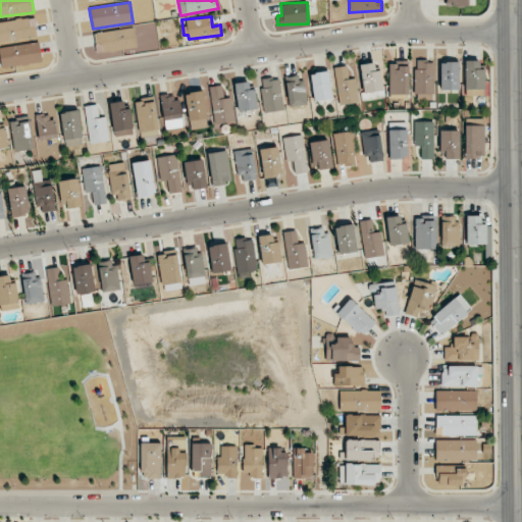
[(0,20),(0,41),(36,39),(35,18),(0,20)]
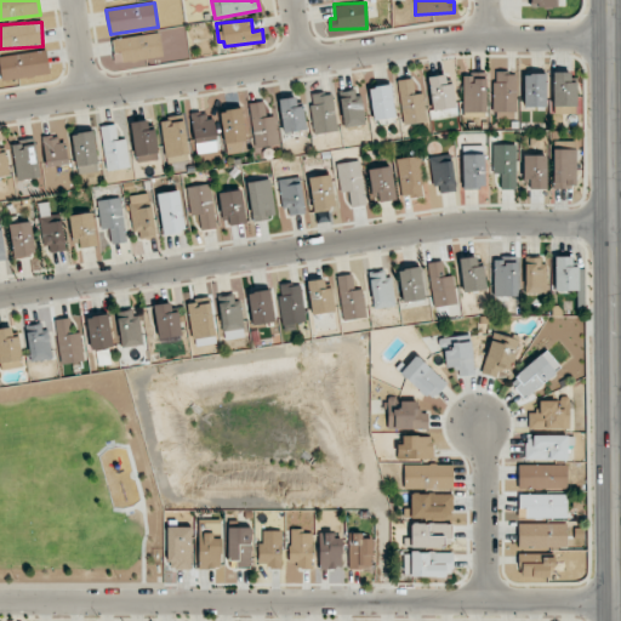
[(112,38),(114,62),(163,58),(160,34),(112,38)]
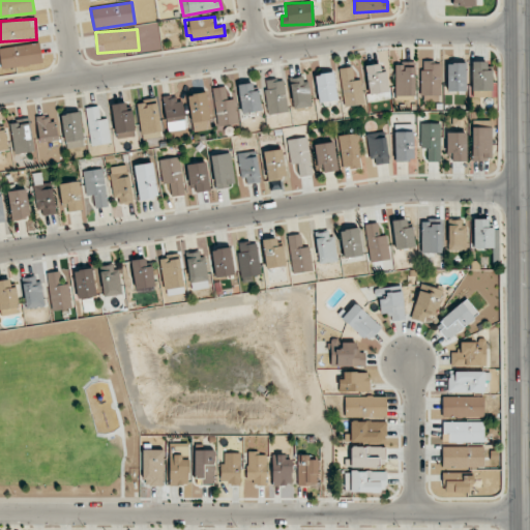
[(0,48),(0,61),(1,69),(42,62),(39,42),(0,48)]
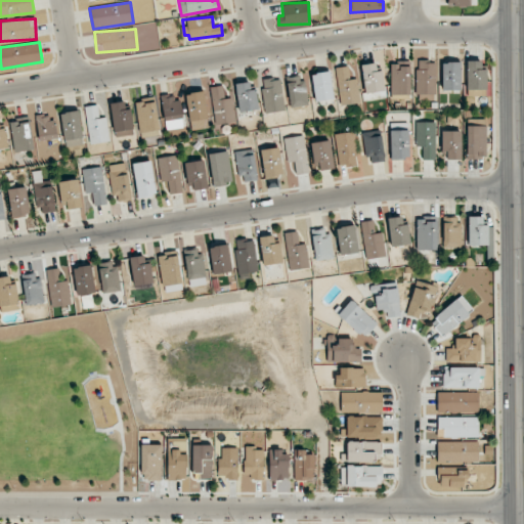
[(480,60),(466,61),(467,95),(486,95),(485,70),(481,70),(480,60)]
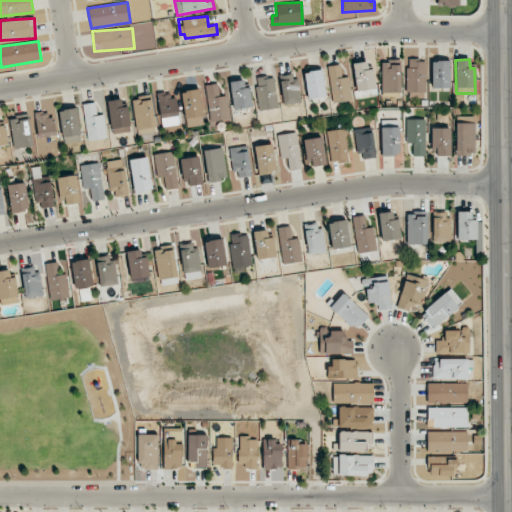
[(425,60),(406,60),(407,92),(426,92),(425,60)]
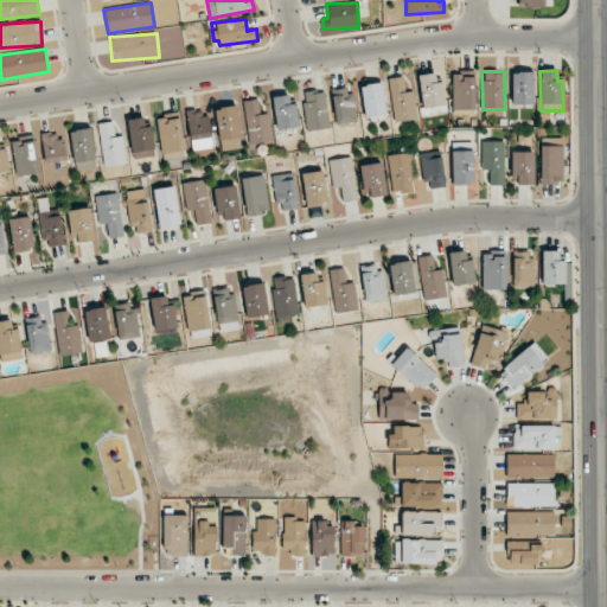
[(417,76),(423,108),(445,106),(440,72),(417,76)]
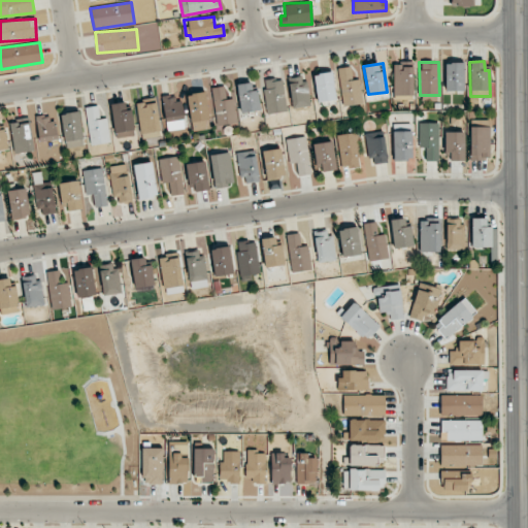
[(414,95),(413,63),(393,64),(393,96),(414,95)]
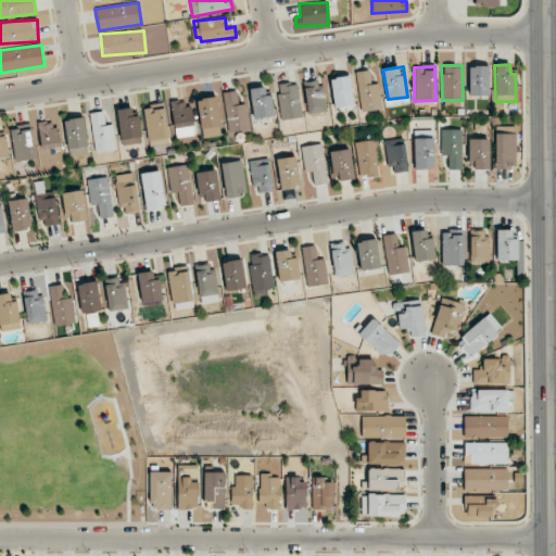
[(469,96),(489,96),(488,66),(468,66),(469,96)]
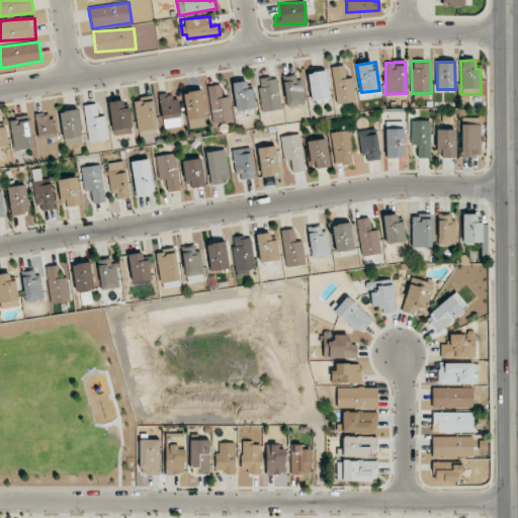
[(354,102),(353,78),(345,79),(344,66),(333,66),(335,103),(354,102)]
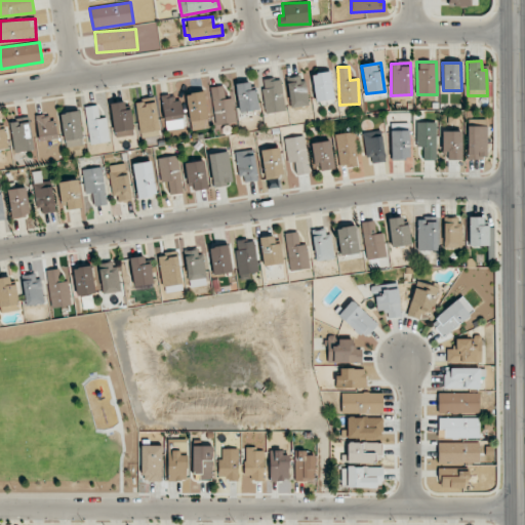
[(312,74),(315,102),(333,99),(330,72),(312,74)]
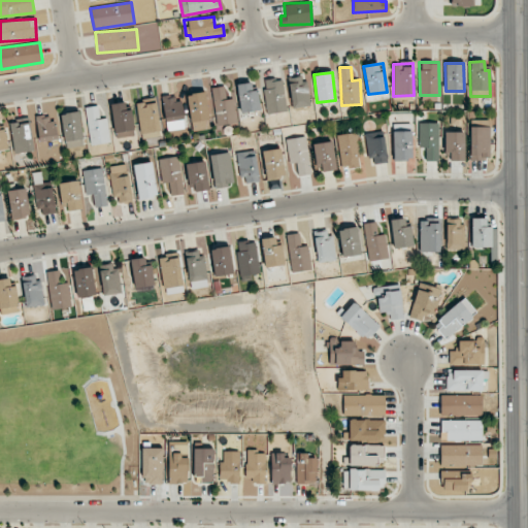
[(306,83),(301,84),(299,76),(288,78),(293,108),(310,105),(306,83)]
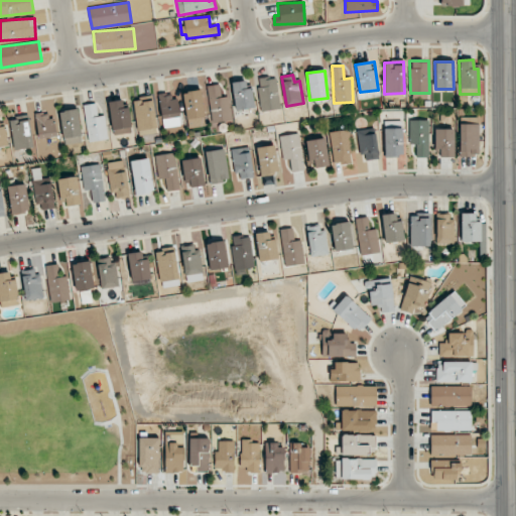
[(260,111),(279,110),(276,78),(258,80),(260,111)]
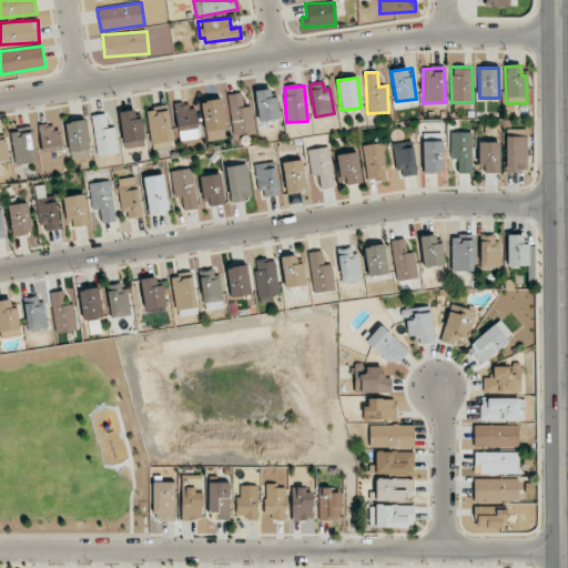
[(271,98),(271,89),(256,90),(257,121),(280,120),(279,98),(271,98)]
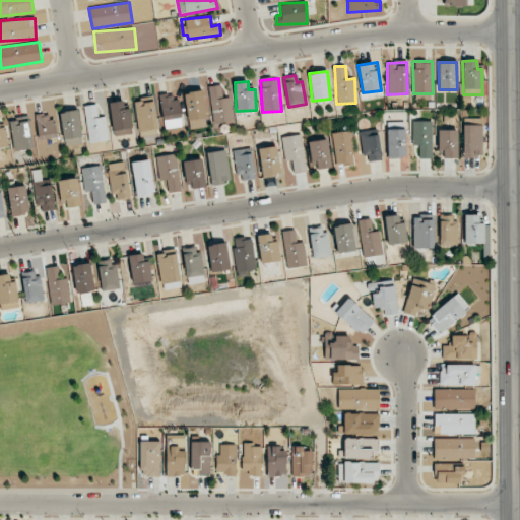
[(209,86),(212,123),(233,121),(230,98),(222,98),(221,85),(209,86)]
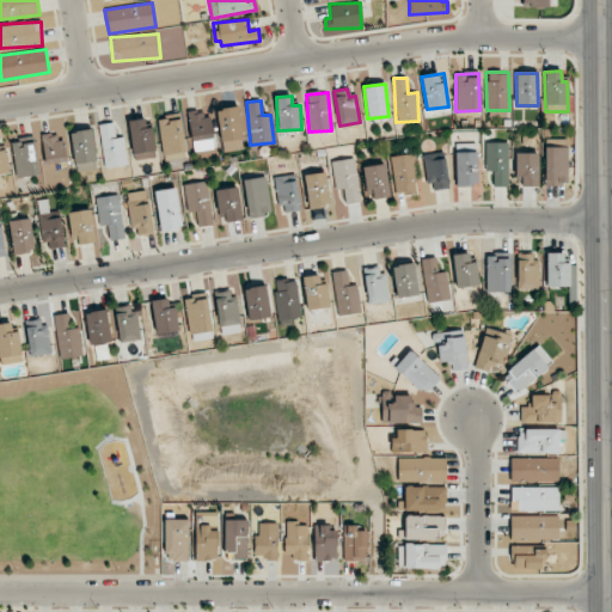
[(222,152),(243,150),(239,108),(218,109),(222,152)]
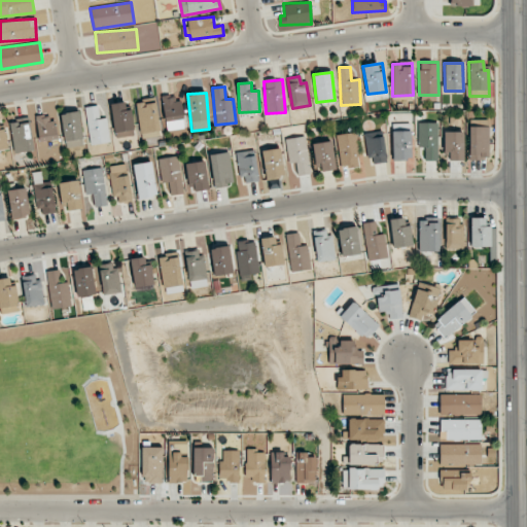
[(168,131),(184,128),(178,94),(161,97),(168,131)]
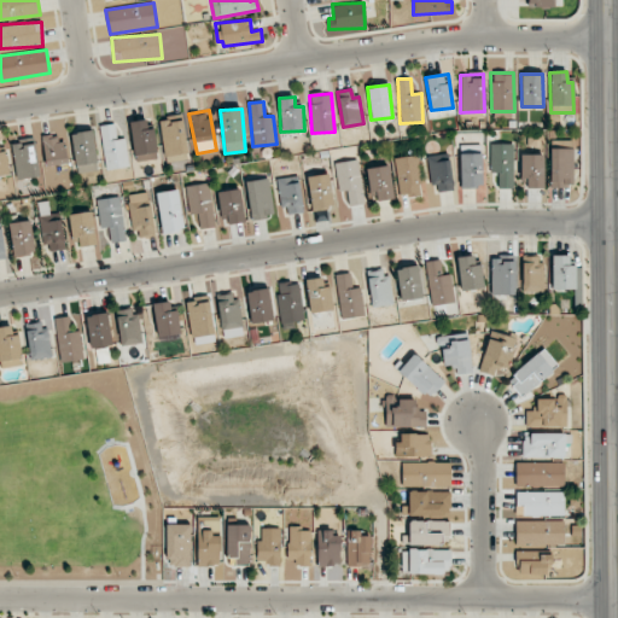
[(188,159),(181,116),(159,120),(165,163),(188,159)]
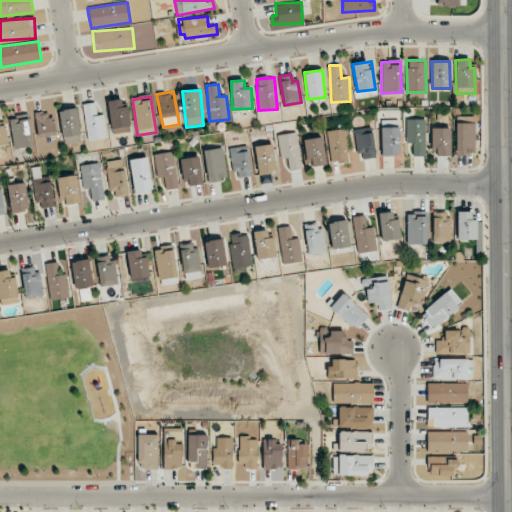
[(112,134),(131,131),(126,98),(107,101),(112,134)]
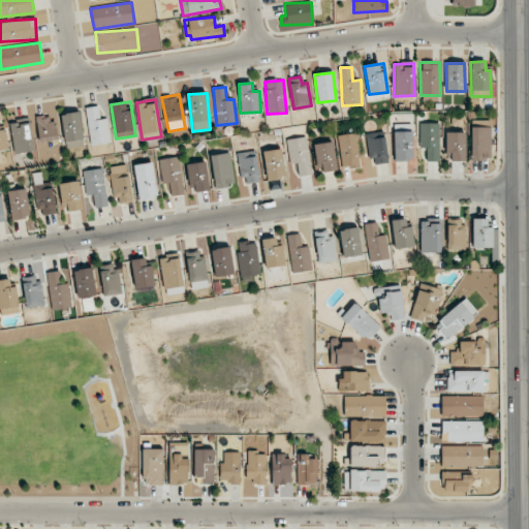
[(110,144),(107,118),(100,119),(98,106),(86,107),(90,146),(110,144)]
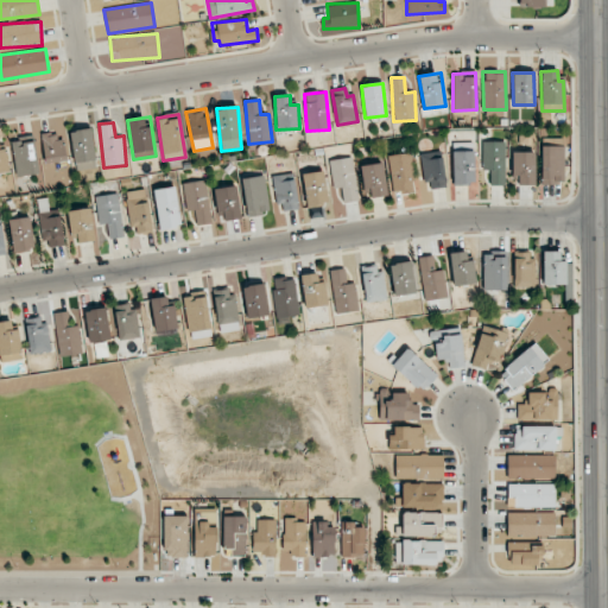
[(70,131),(75,171),(96,168),(92,128),(70,131)]
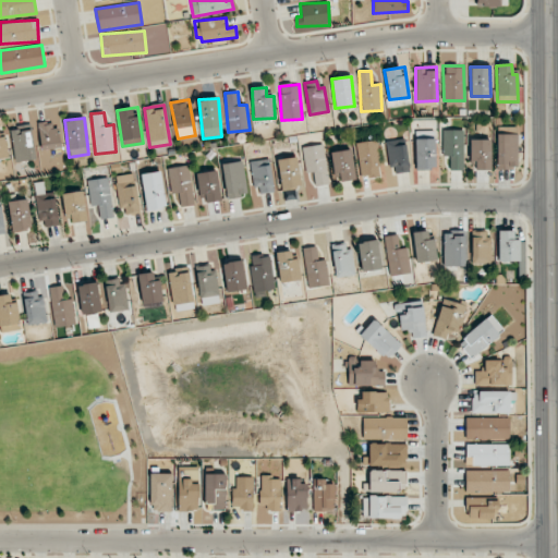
[(43,150),(59,147),(55,120),(37,123),(43,150)]
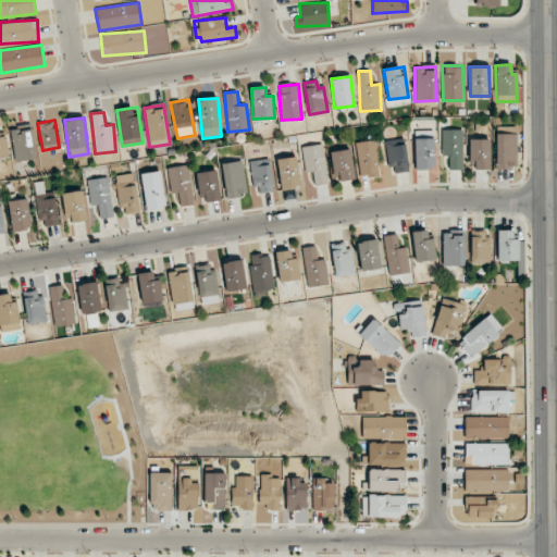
[(34,160),(31,126),(11,128),(14,161),(34,160)]
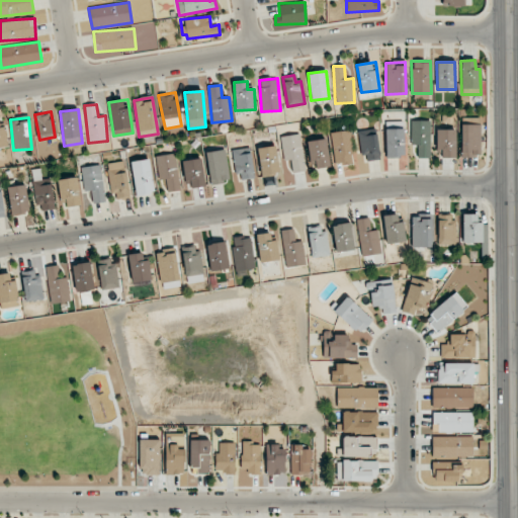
[(411,145),(417,145),(417,158),(430,158),(430,120),(411,120),(411,145)]
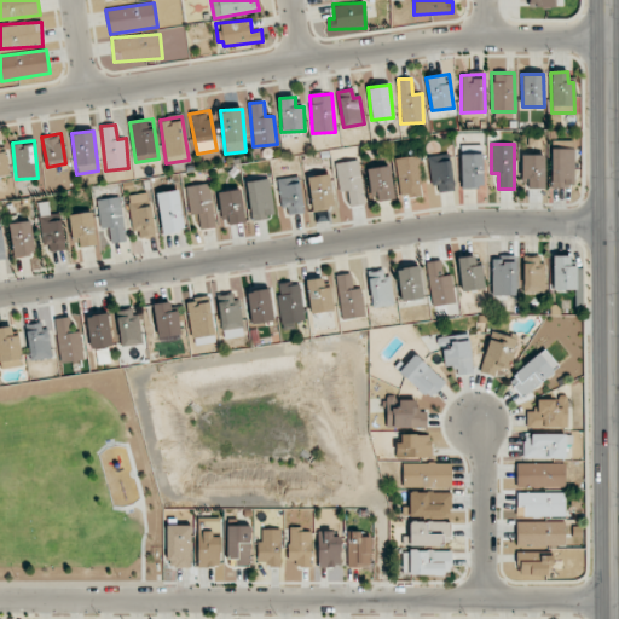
[(460,146),(462,189),(484,187),(481,145),(460,146)]
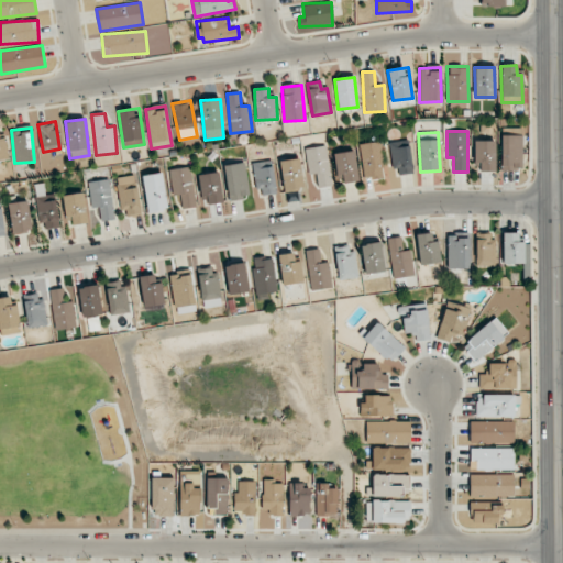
[(500,170),(521,170),(522,135),(501,135),(500,170)]
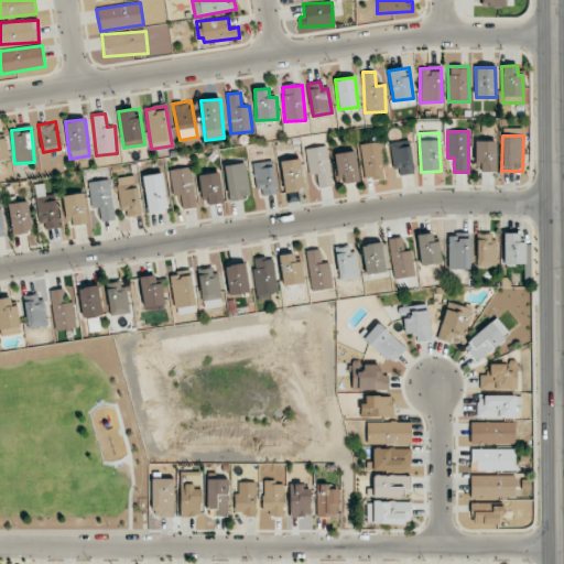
[(359,144),(366,180),(386,176),(380,141),(359,144)]
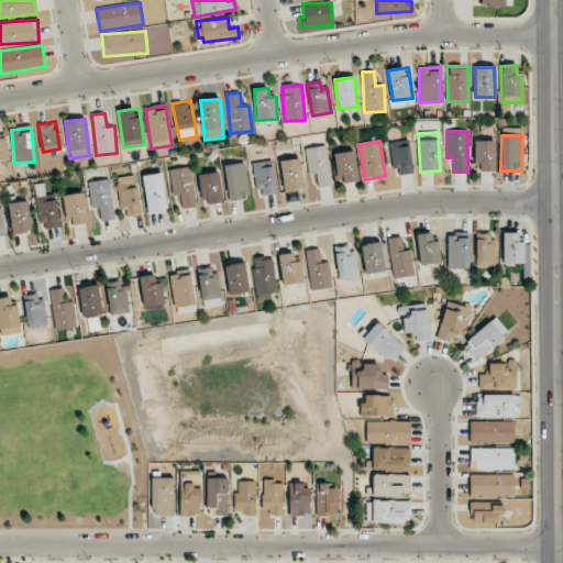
[(410,172),(409,141),(390,141),(392,173),(410,172)]
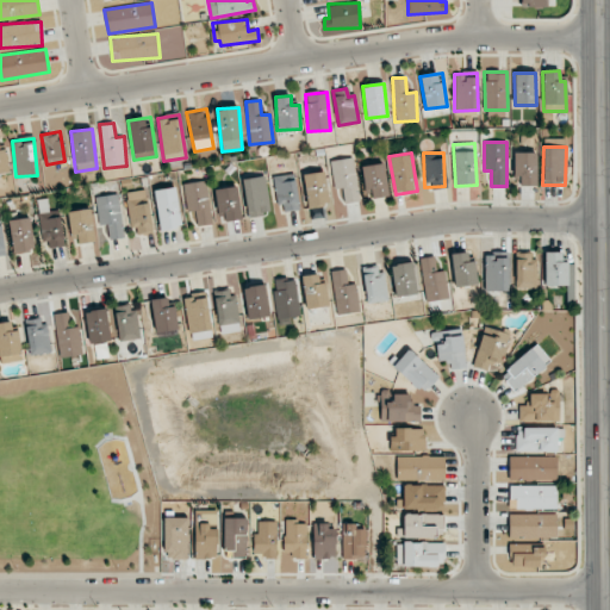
[(536,153),(514,153),(514,176),(520,176),(521,186),(536,186),(536,153)]
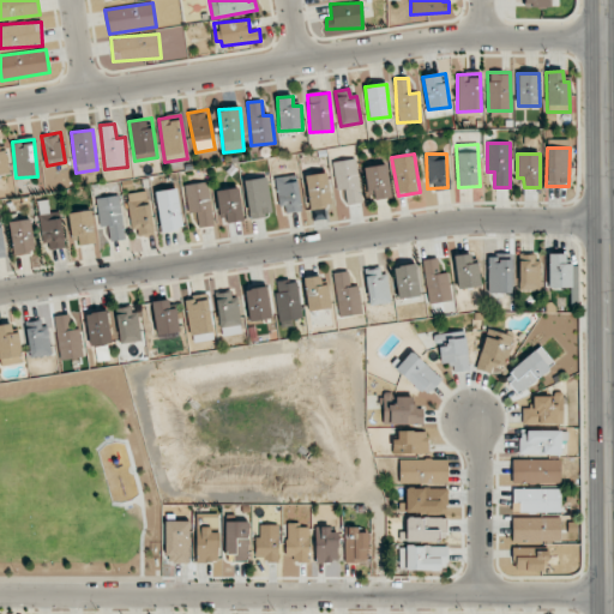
[(344,190),(345,204),(360,203),(356,160),(333,161),(336,190),(344,190)]
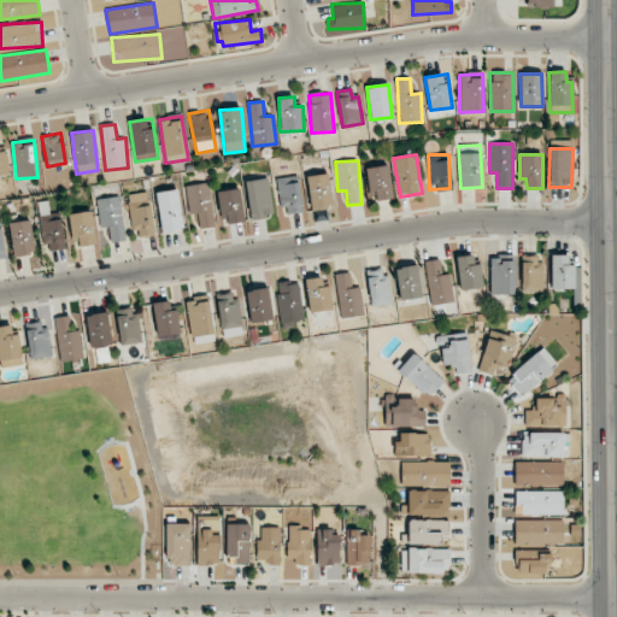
[(365,169),(371,201),(393,198),(387,165),(365,169)]
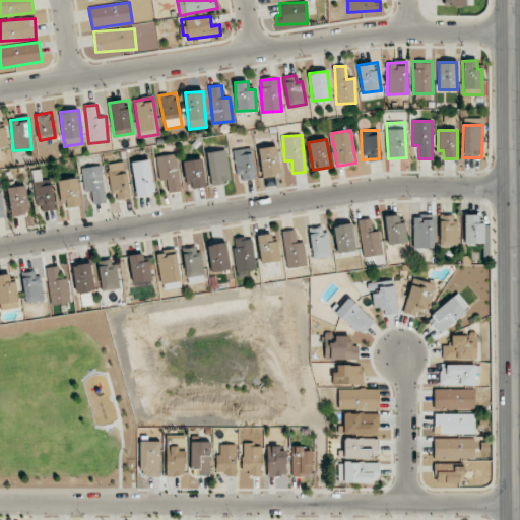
[(262,177),(280,174),(277,146),(258,149),(262,177)]
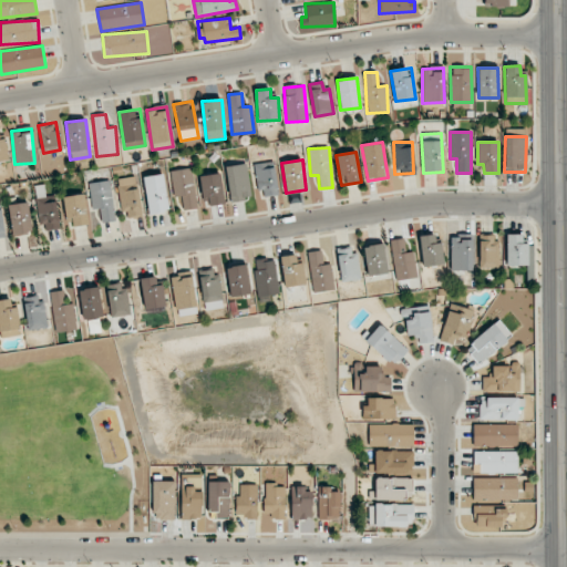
[(259,197),(277,195),(274,162),(256,164),(259,197)]
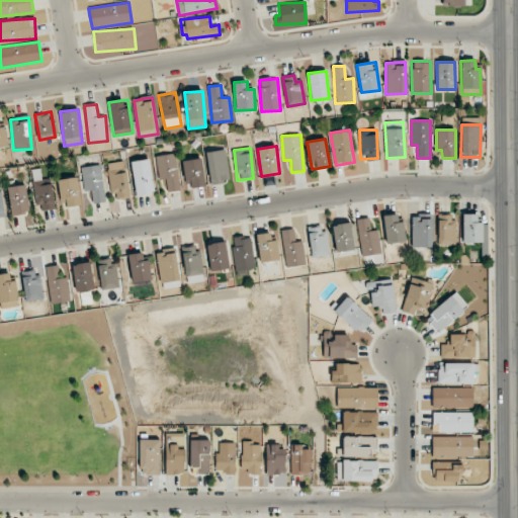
[(228,182),(226,150),(206,152),(209,184),(228,182)]
